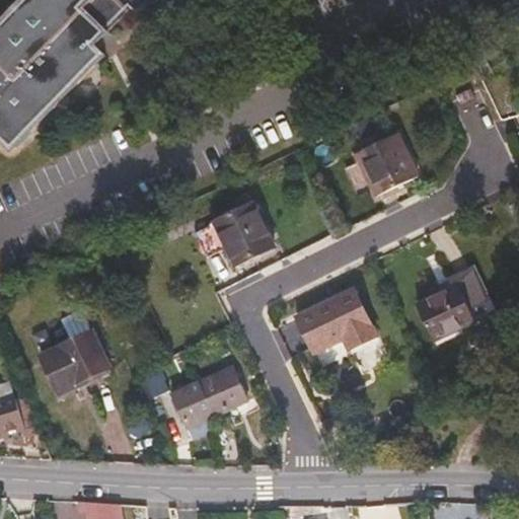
[(17,0),(0,18),(0,144),(26,170),(75,121),(58,102),(94,65),(93,46),(127,11),(133,17),(150,0),(17,0)]
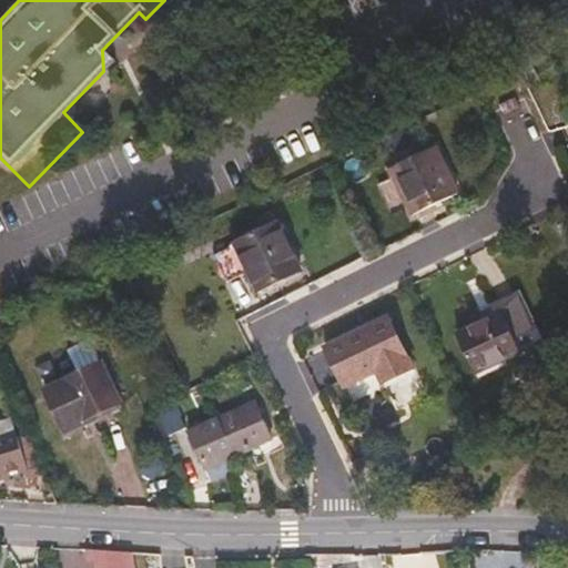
[(413,215),(442,202),(458,194),(435,148),(391,169),(413,215)]
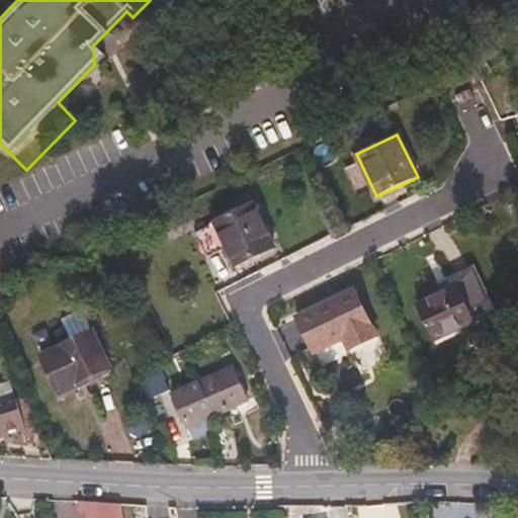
[(405,188),(403,184),(376,196),(356,154),(351,157),(374,203),(405,188)]
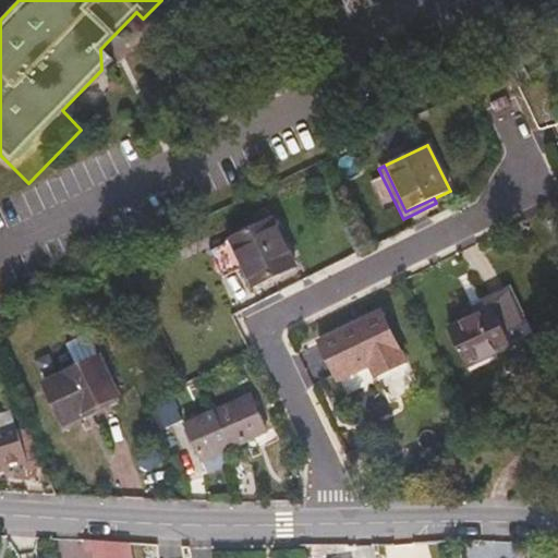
[(233,238),(273,219),(267,206),(228,226),(233,238)]
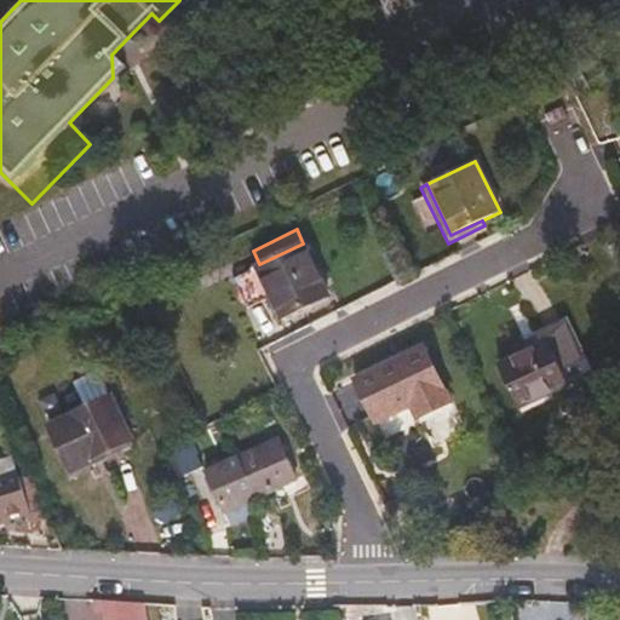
[(259,264),(258,265),(283,317),(313,303),(329,294),(304,244),(303,244),(259,264)]
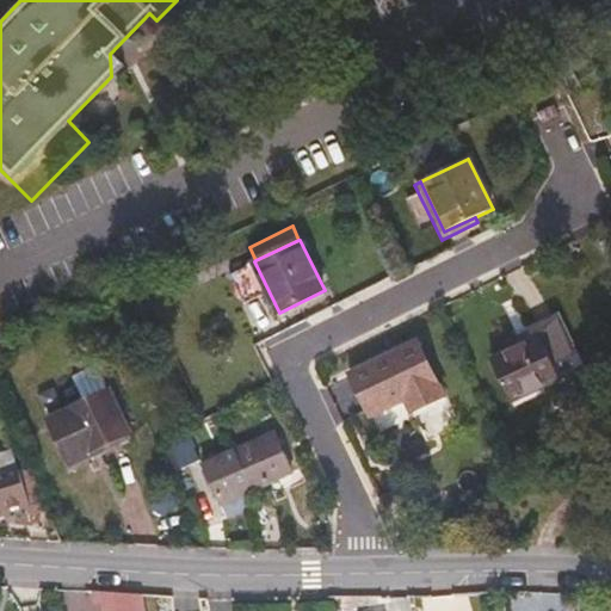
[(310,304),(308,298),(279,313),(254,261),(248,264),(276,321),(310,304)]
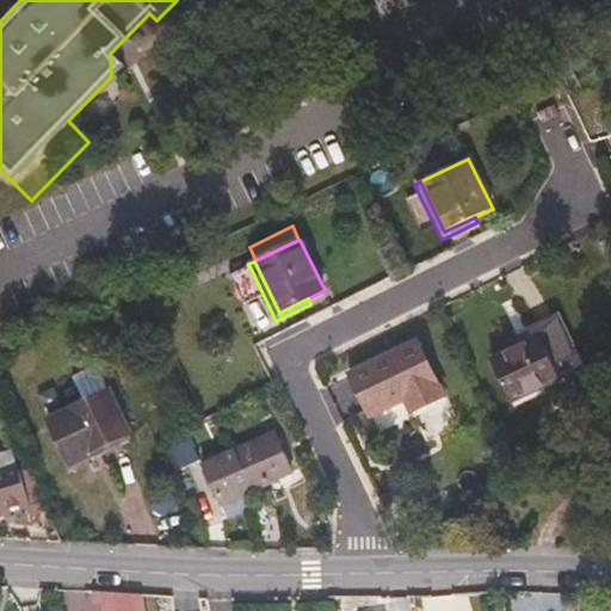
[(574,355),(556,318),(525,334),(528,341),(492,358),(512,402),(562,378),(555,364),(574,355)]
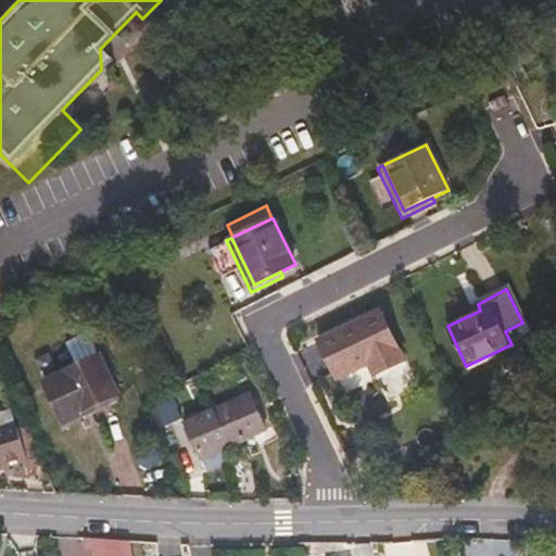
[(376,374),(404,361),(380,311),(319,340),(337,378),(370,363),(376,374)]
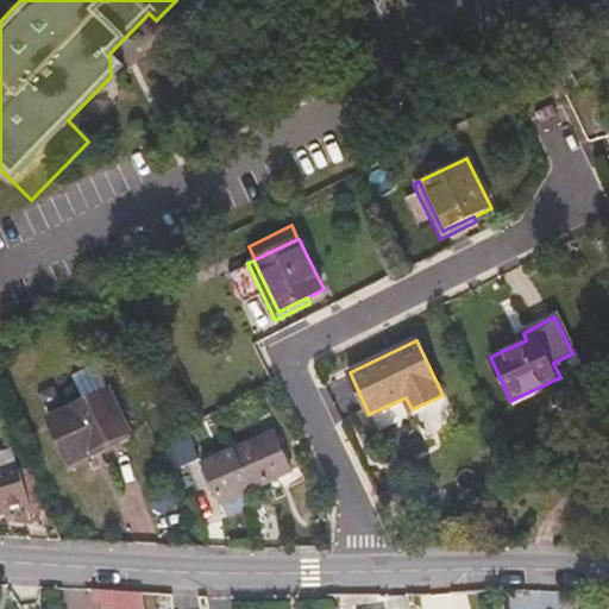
[(49,410),(68,458),(94,449),(92,444),(130,427),(112,384),(49,410)]
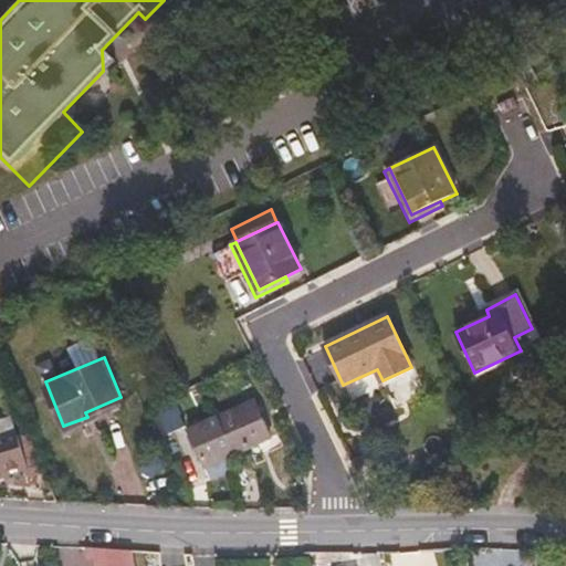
[(161,437),(186,426),(173,400),(157,408),(160,415),(153,418),(161,437)]
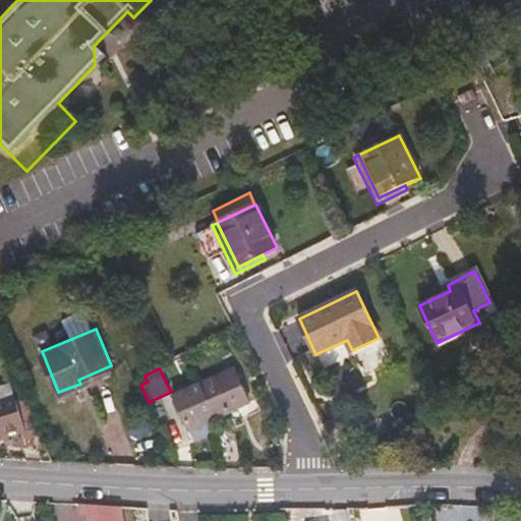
[(189,390),(205,422),(239,406),(224,373),(189,390)]
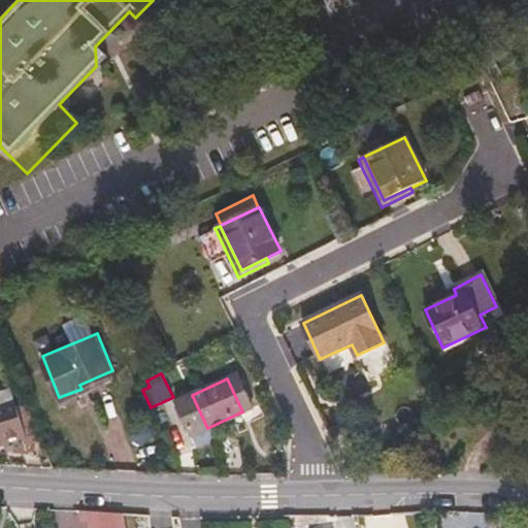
[(0,437),(0,438),(1,442),(26,435),(17,406),(12,407),(7,391),(0,393),(0,437)]
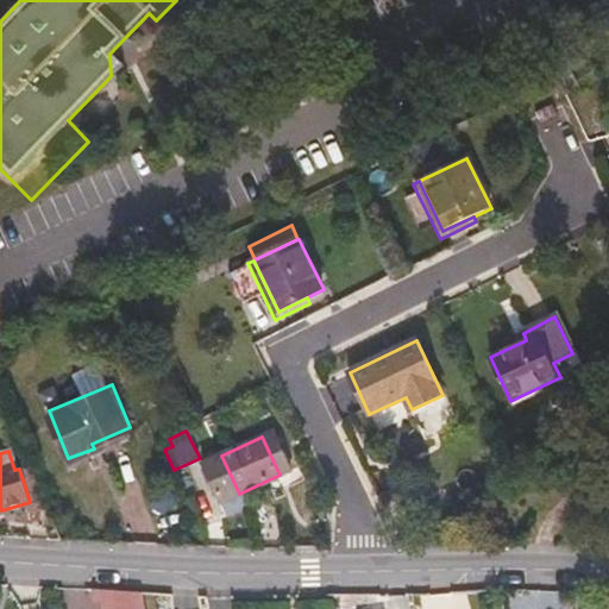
[(236,495),(239,494),(221,456),(190,470),(208,508),(214,506),(236,495)]
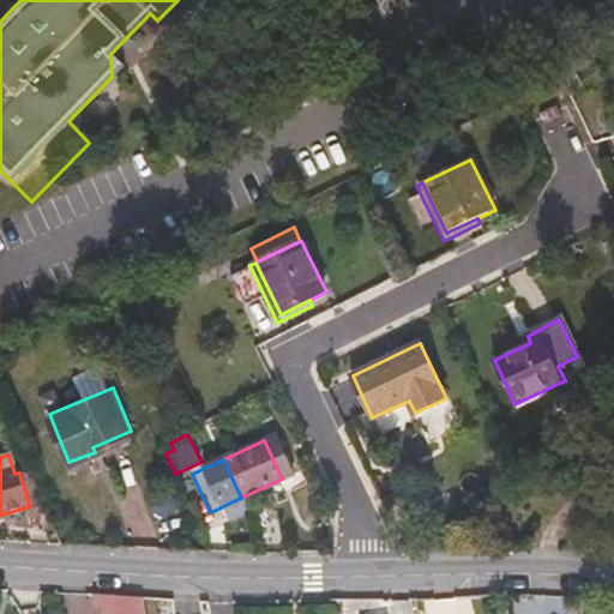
[(30,506),(34,518),(50,512),(31,468),(19,473),(30,506)]
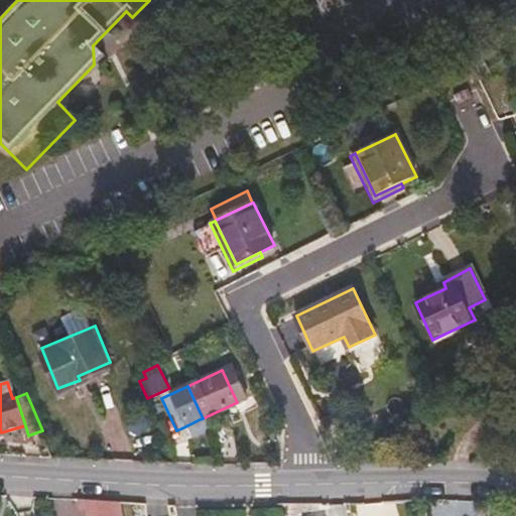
[(205,428),(200,419),(181,428),(186,437),(205,428)]
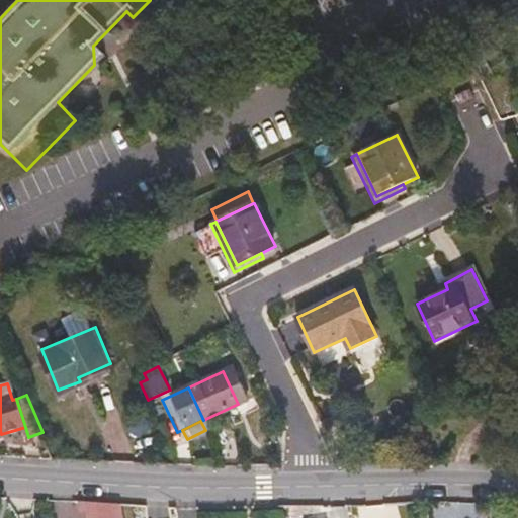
[(87,517),(123,517),(121,503),(83,501),(79,501),(79,510),(85,510),(87,517)]
